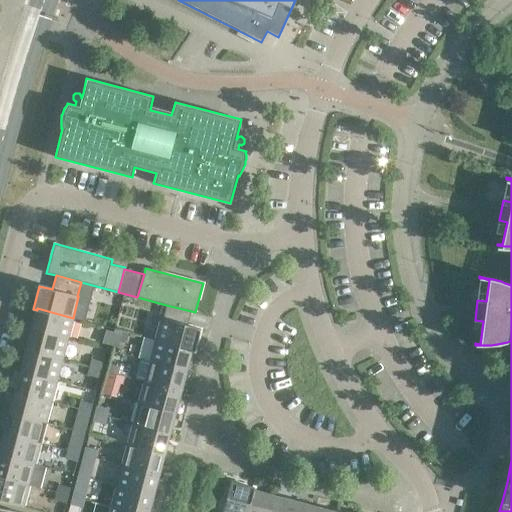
[(191,311),(166,305),(163,318),(161,318),(156,340),(191,349),(191,351),(195,351),(201,328),(188,325),(191,311)]
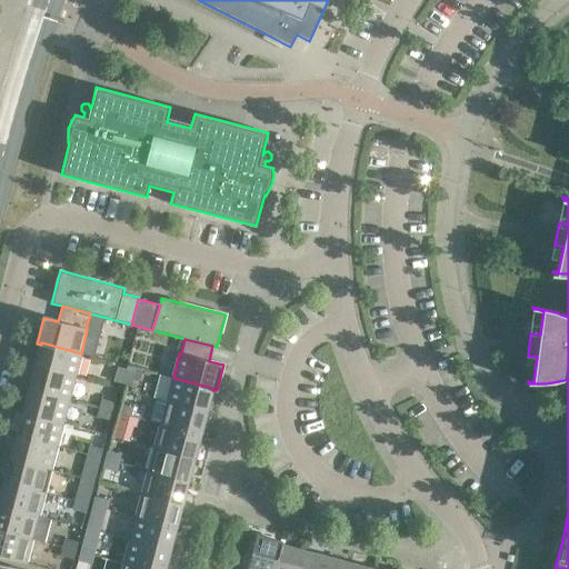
[(41,342),(41,345),(35,366),(75,377),(81,353),(41,342)]
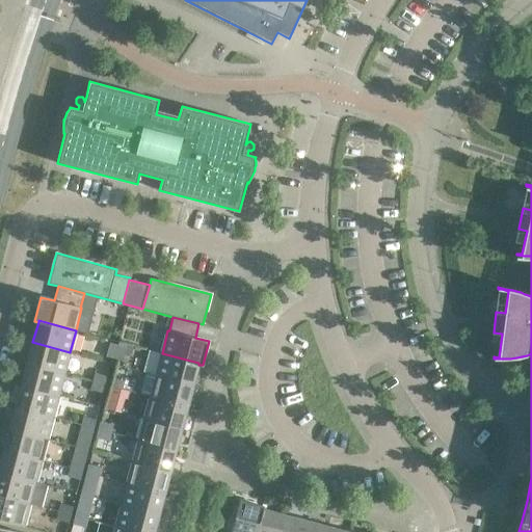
[(70,352),(32,342),(27,364),(64,374),(70,352)]
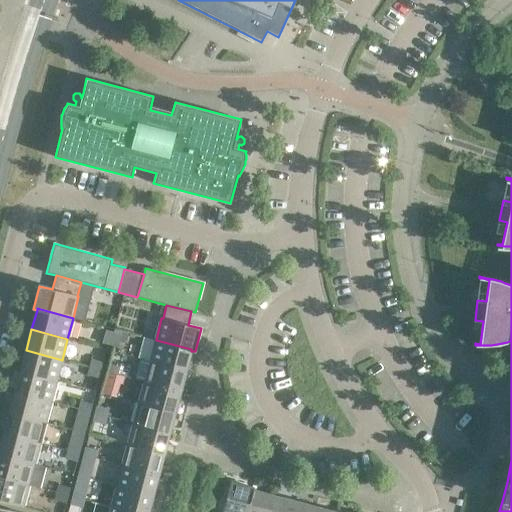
[(102,342),(108,344),(110,344),(113,333),(106,330),(102,342)]
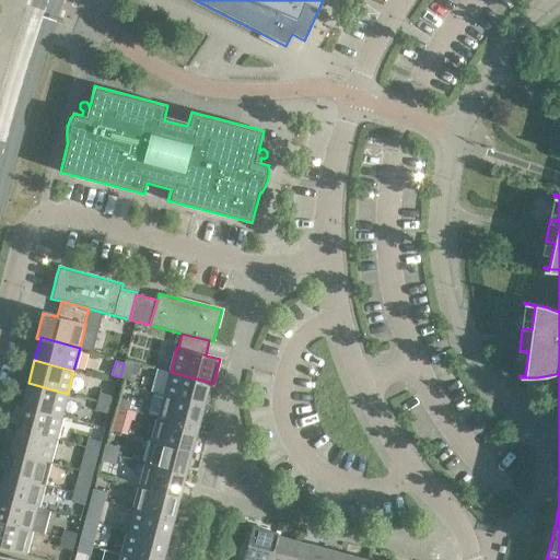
[(132,366),(124,364),(120,376),(129,378),(132,366)]
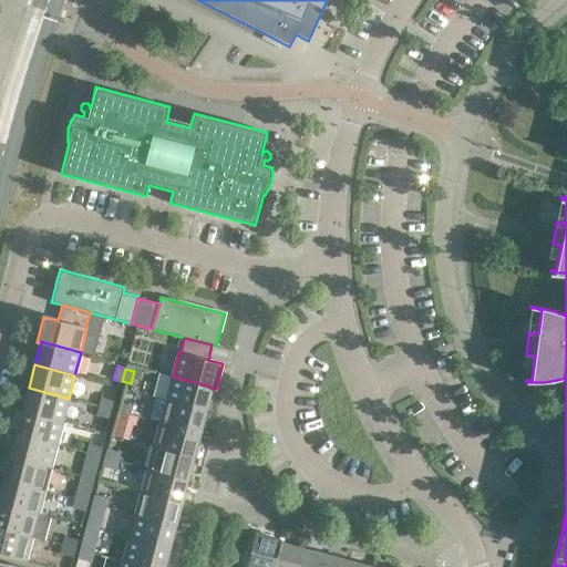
[(154,397),(155,397),(206,410),(212,389),(212,387),(173,377),(160,373),(154,397)]
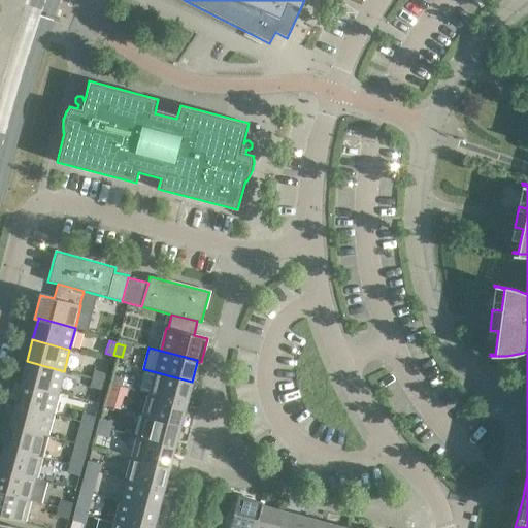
[(64,371),(27,361),(21,383),(58,392),(64,371)]
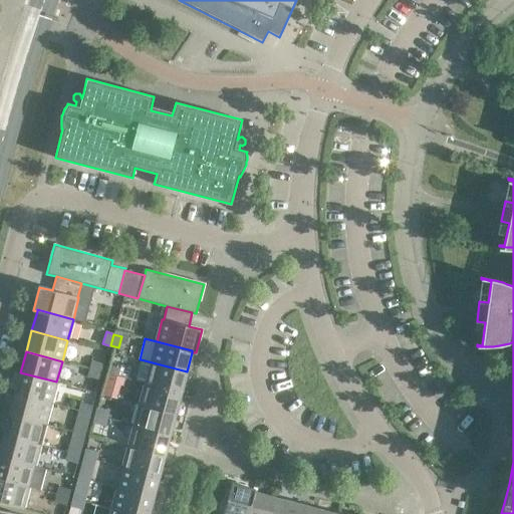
[(187,371),(141,359),(136,380),(146,383),(181,393),(187,371)]
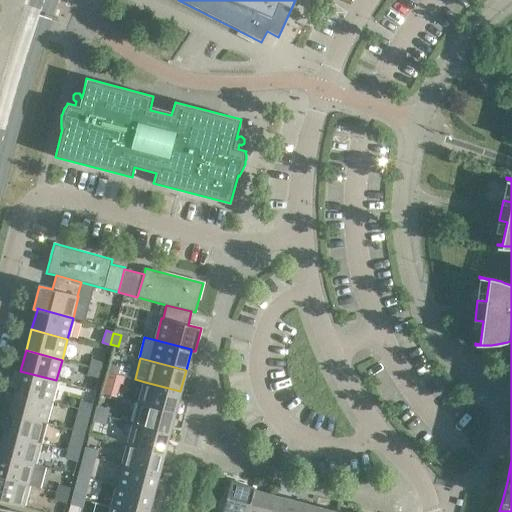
[(91,359),(89,367),(101,370),(103,362),(91,359)]
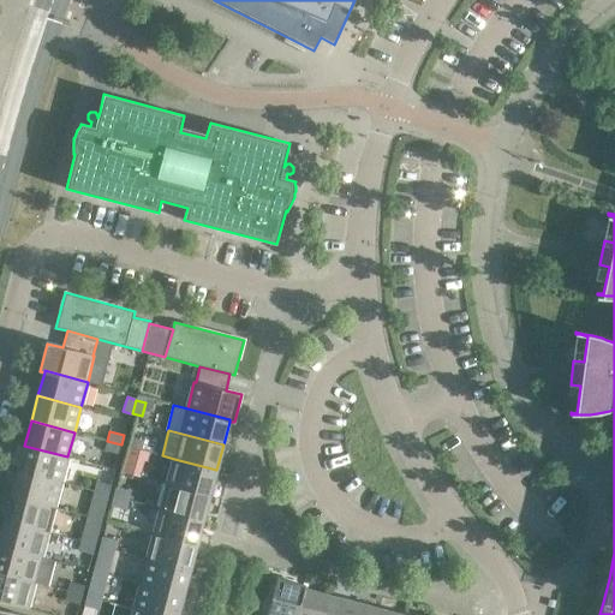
[(144,441),(130,436),(127,446),(142,449),(144,441)]
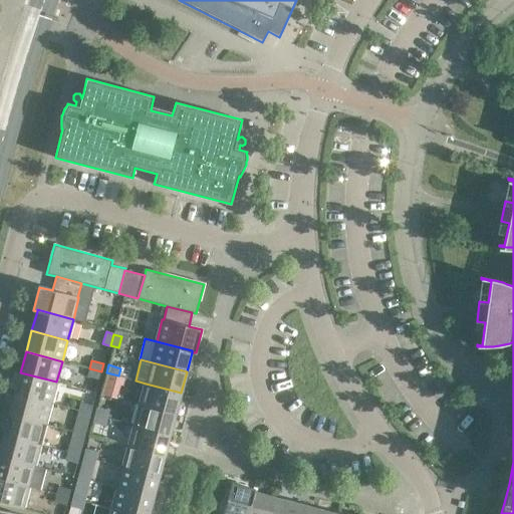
[(101,371),(89,368),(87,376),(99,379),(101,371)]
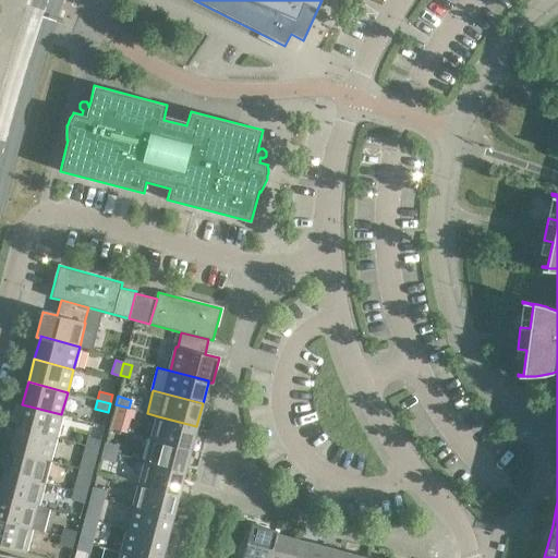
[(61,414),(22,404),(16,427),(56,437),(61,414)]
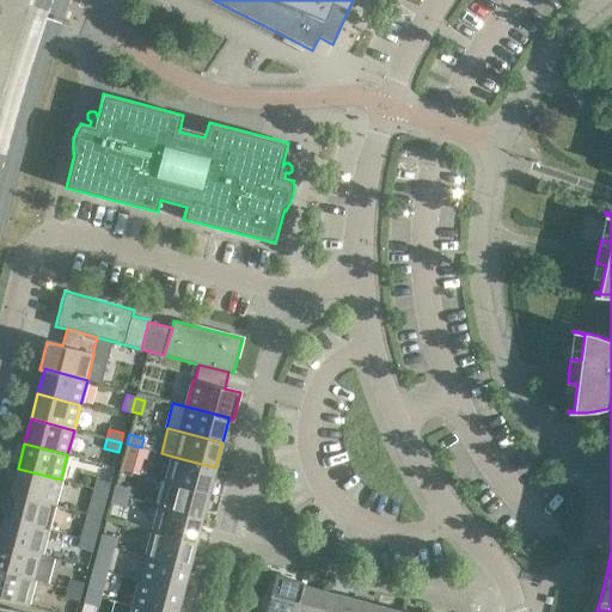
[(141,447),(127,444),(124,453),(138,457),(141,447)]
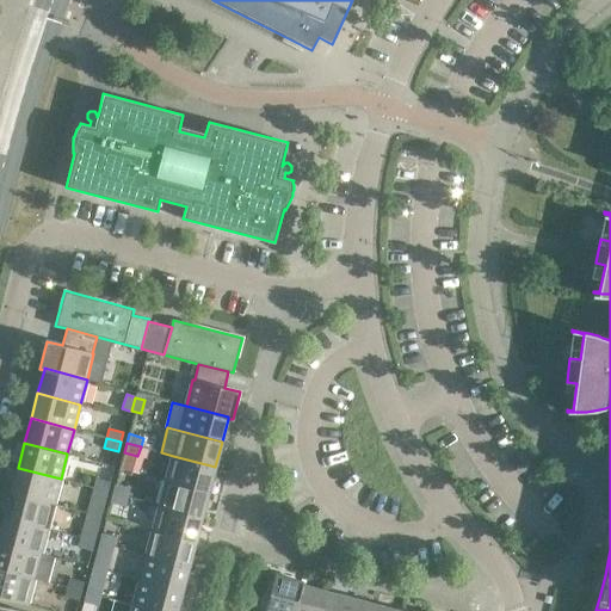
[(215,467),(173,456),(166,481),(209,492),(215,467)]
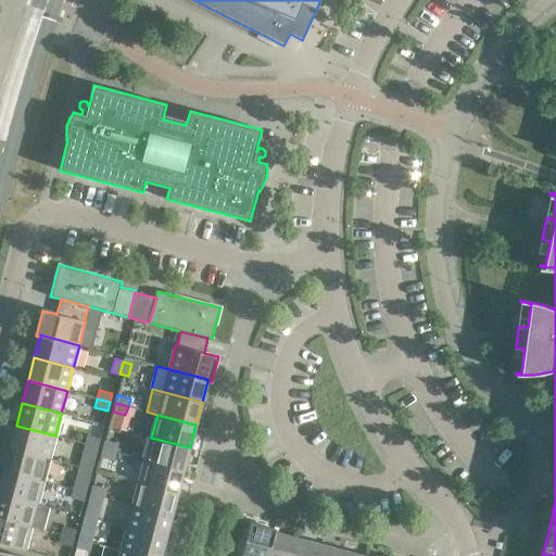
[(55,436),(16,426),(10,449),(49,458),(55,436)]
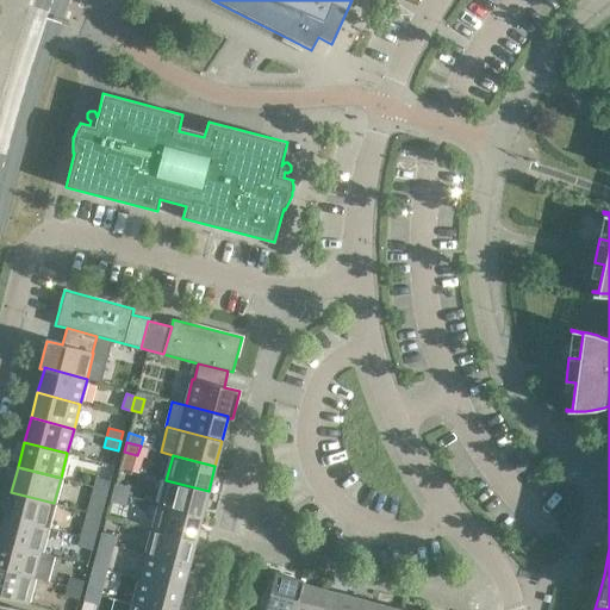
[(95,478),(93,487),(107,491),(110,481),(95,478)]
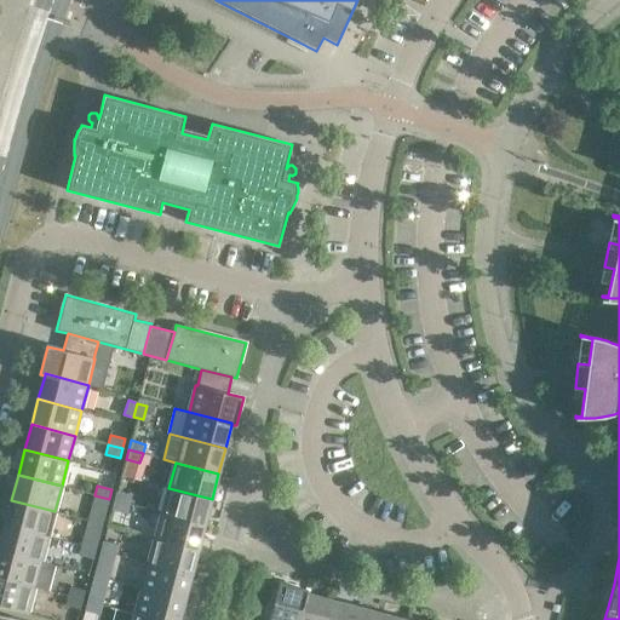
[(212,499),(168,488),(162,512),(205,524),(212,499)]
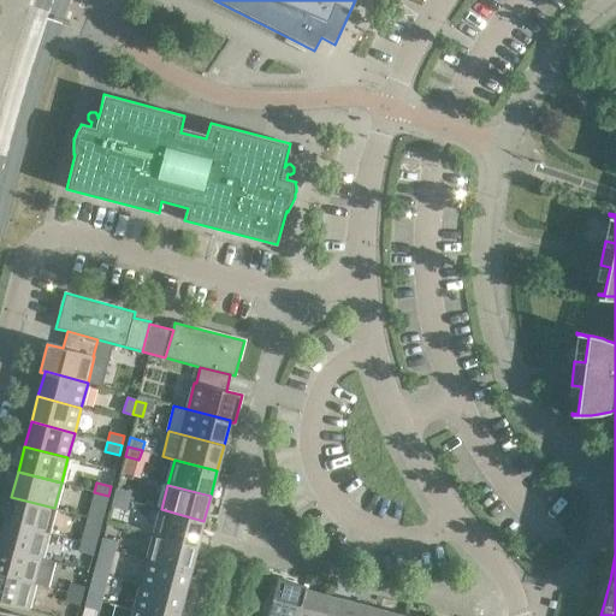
[(131,491),(117,487),(114,497),(128,501),(131,491)]
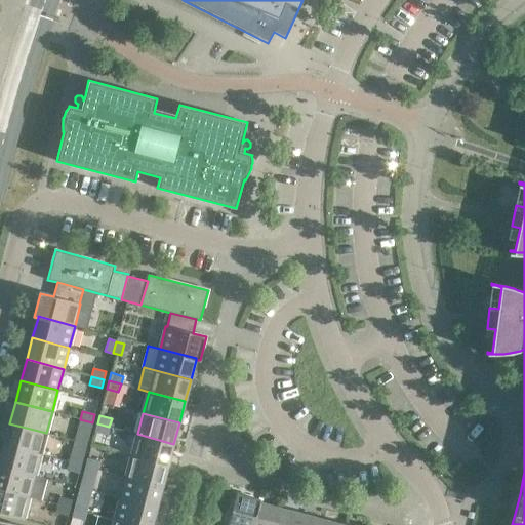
[(92,422),(80,419),(78,427),(90,431),(92,422)]
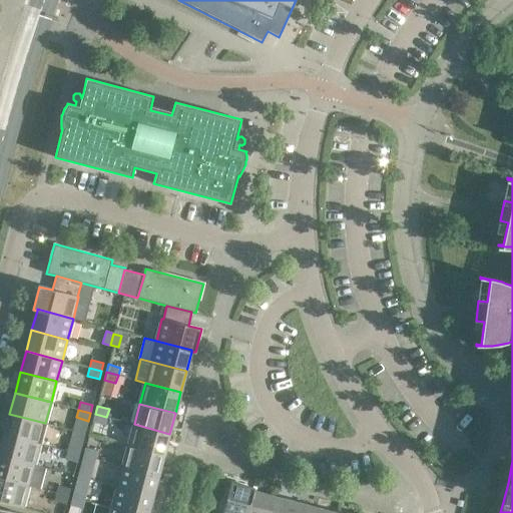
[(45,423),(9,414),(4,435),(40,444),(45,423)]
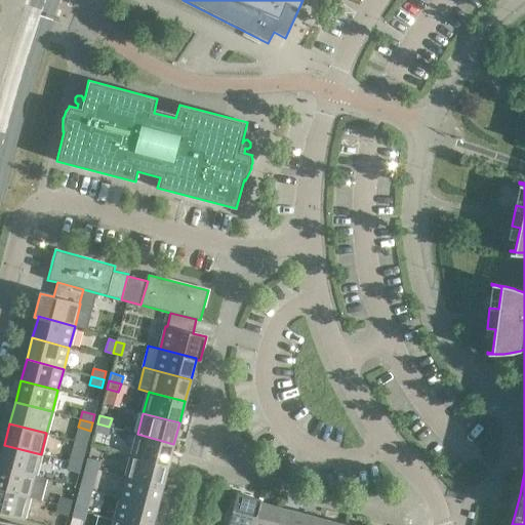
[(109,427),(97,423),(94,432),(107,435),(109,427)]
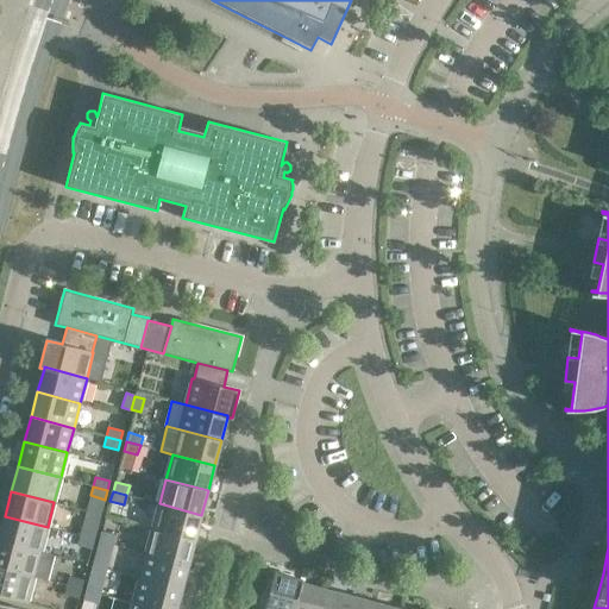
[(201,515),(159,503),(152,528),(195,540),(201,515)]
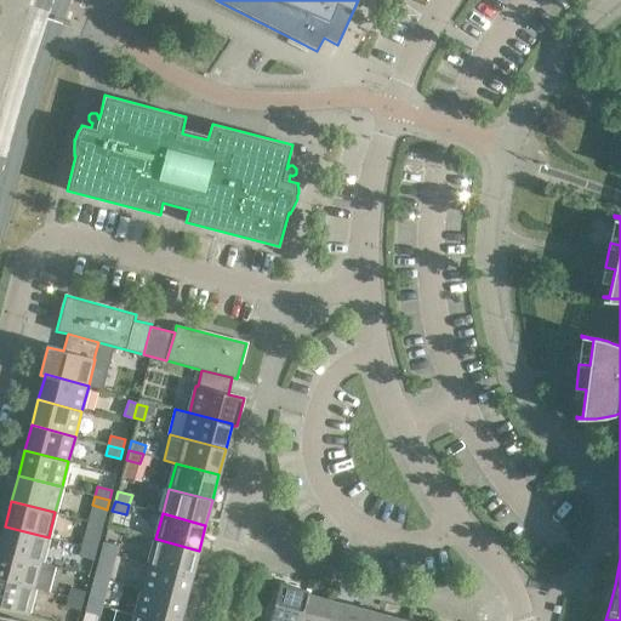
[(49,537),(5,527),(0,543),(0,551),(41,563),(49,537)]
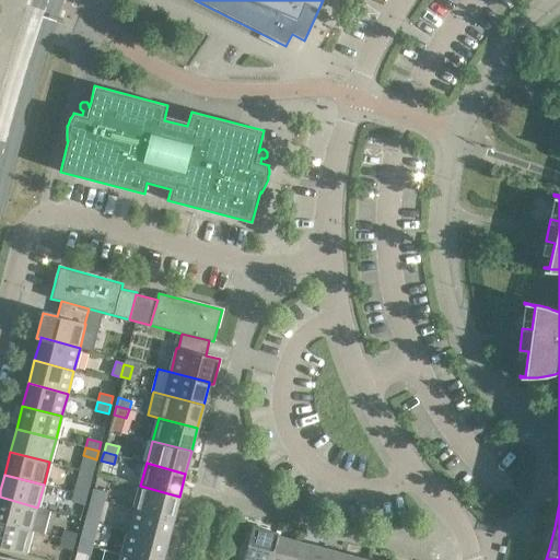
[(76,483),(73,492),(86,496),(89,488),(76,483)]
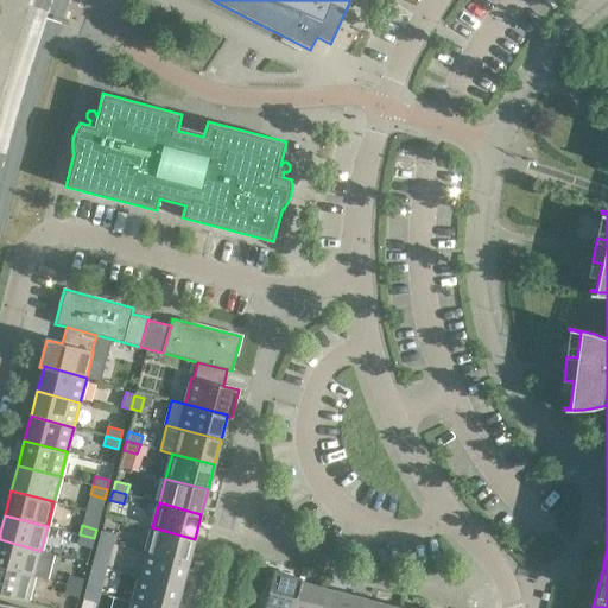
[(195,539),(152,527),(145,552),(188,564),(195,539)]
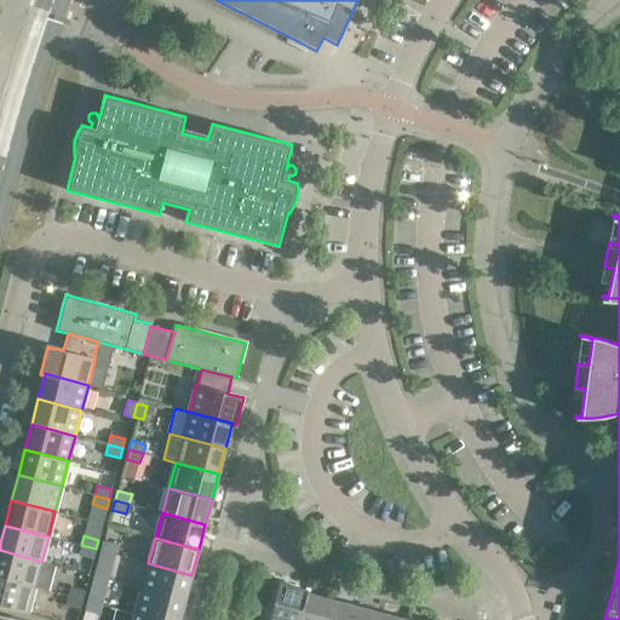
[(119,545),(104,541),(101,551),(115,555),(119,545)]
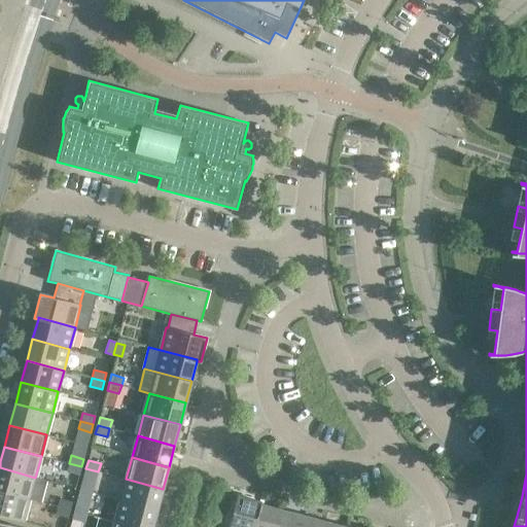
[(81,466),(69,463),(67,471),(79,475),(81,466)]
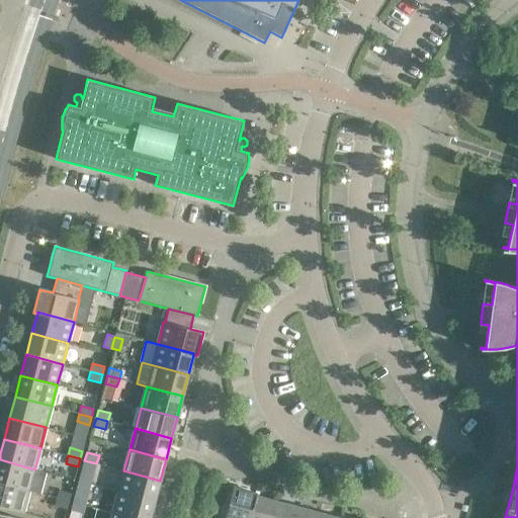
[(0,459),(0,483),(28,491),(34,469),(0,459)]
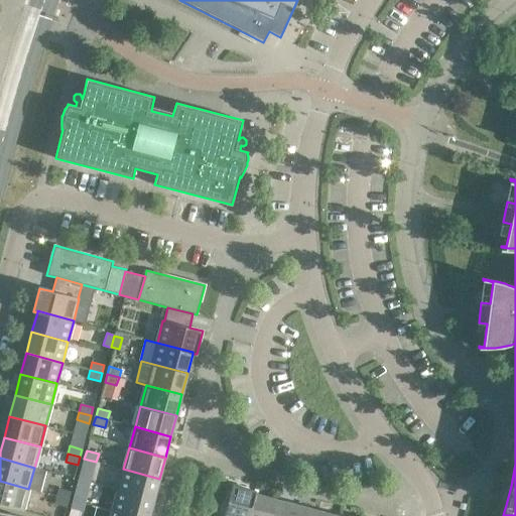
[(96,462),(84,459),(82,466),(94,470),(96,462)]
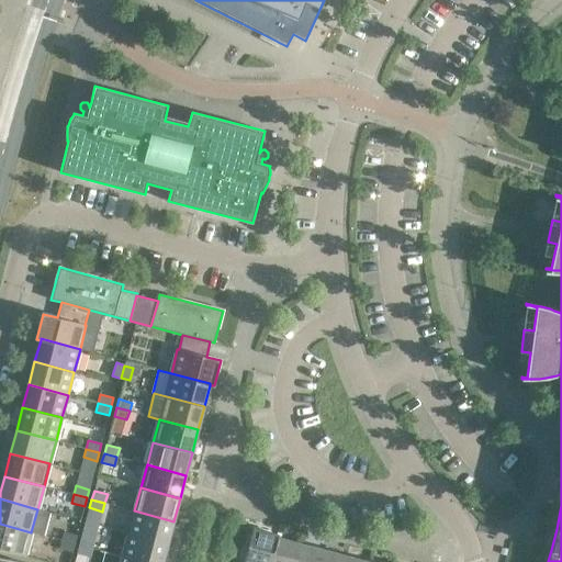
[(173,521),(134,510),(128,534),(168,543),(173,521)]
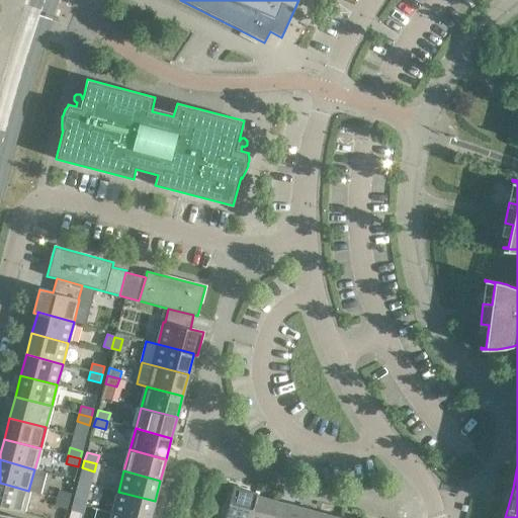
[(0,506),(23,512),(28,491),(0,483),(0,506)]
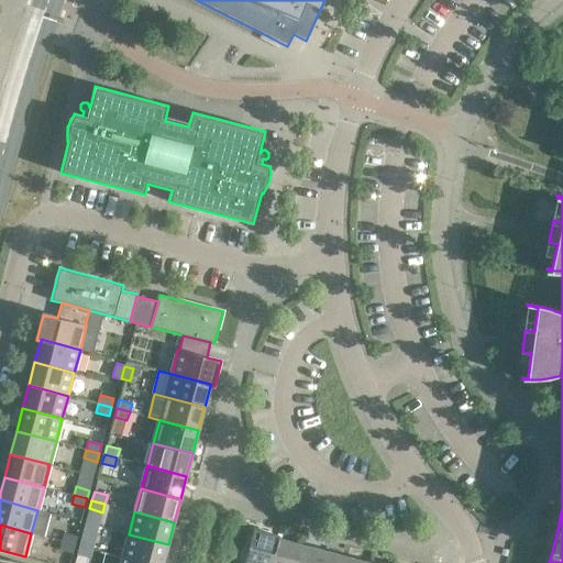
[(254,529),(254,532),(245,562),(271,562),(277,539),(279,539),(279,536),(254,529)]
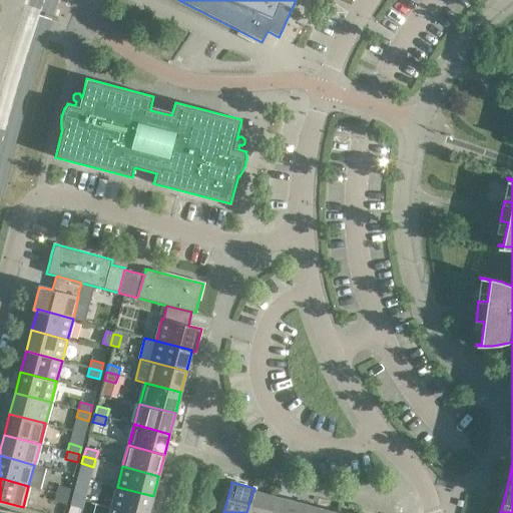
[(58,485),(56,493),(68,496),(70,488),(58,485)]
